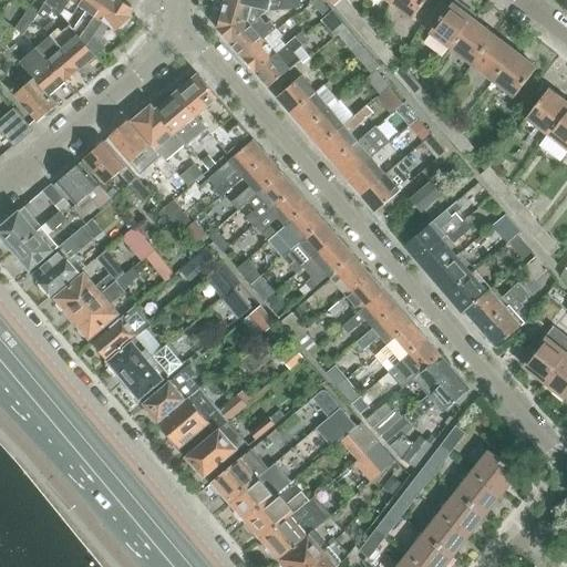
[(47,0),(38,13),(45,20),(53,9),(59,0),(47,0)]
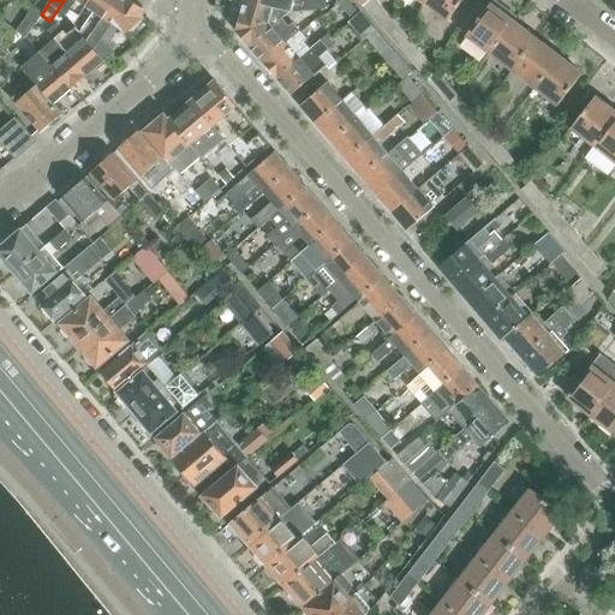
[(76,0),(85,6),(89,0),(64,0),(58,10),(66,16),(76,0)]
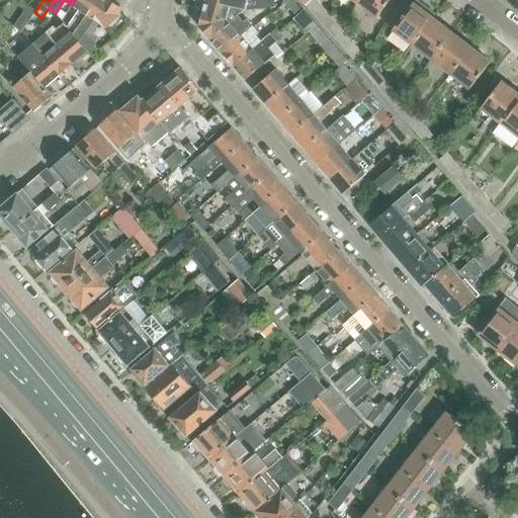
[(71,31),(74,34),(97,0),(75,0),(72,5),(79,10),(68,27),(71,31)]
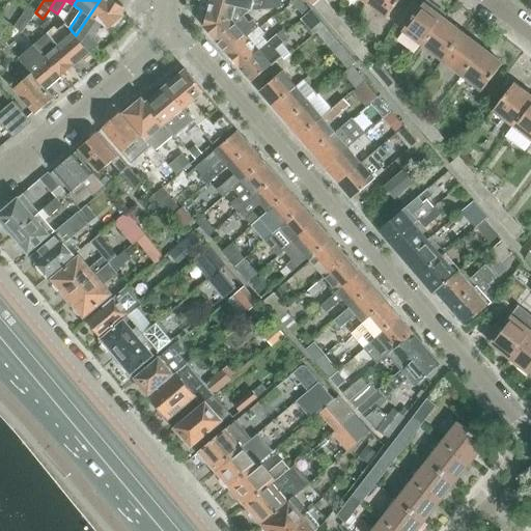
[(112,0),(100,0),(76,35),(82,43),(95,20),(109,29),(124,17),(123,8),(112,0)]
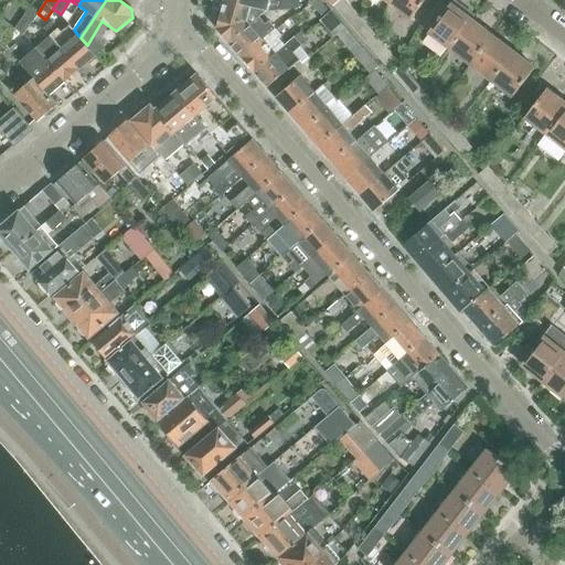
[(247,21),(249,24),(265,12),(263,10),(251,7),(224,0),(216,28),(216,29),(226,40),(247,21)]
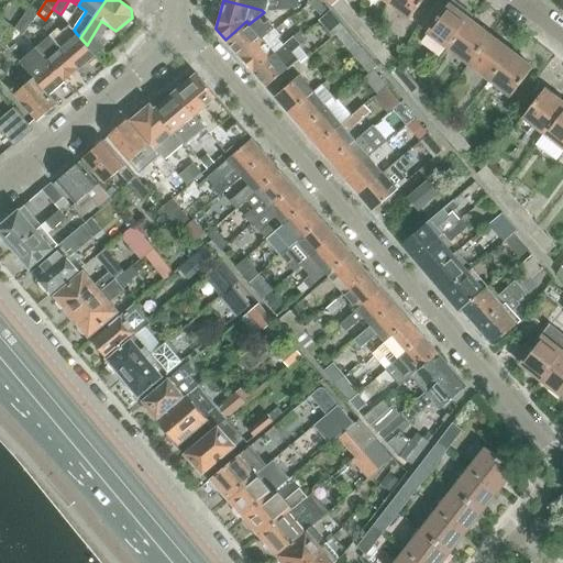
[(360,18),(343,0),(339,0),(332,6),(350,25),(360,18)]
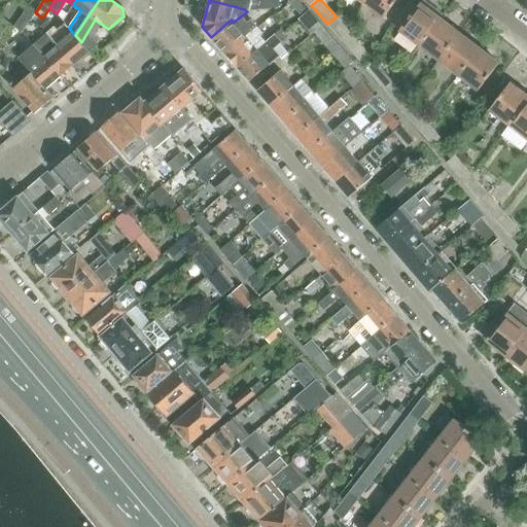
[(365,0),(363,3),(384,18),(396,0),(365,0)]
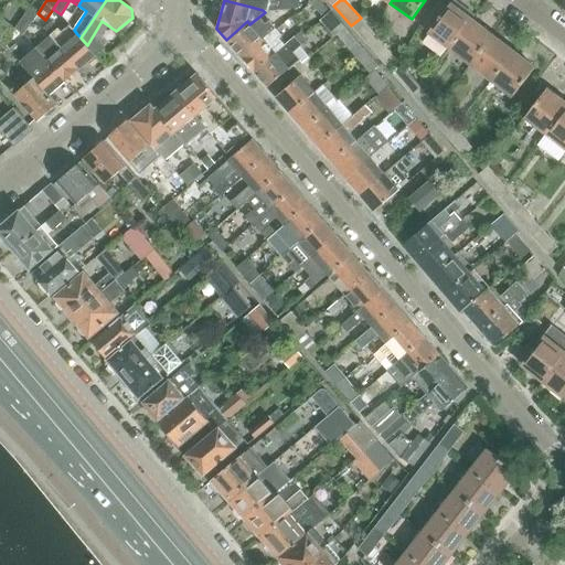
[(428,33),(450,49),(472,20),(464,14),(467,10),(456,1),(452,4),(450,4),(428,33)]
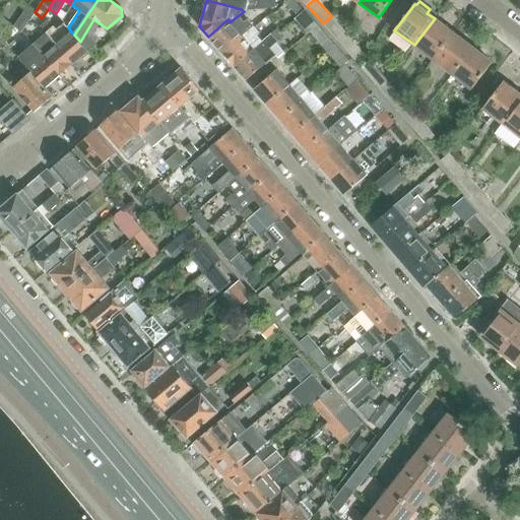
[(42,18),(35,13),(24,21),(40,39),(31,45),(43,57),(44,56),(60,75),(73,64),(46,34),(41,26),(41,25),(38,22),(42,18)]
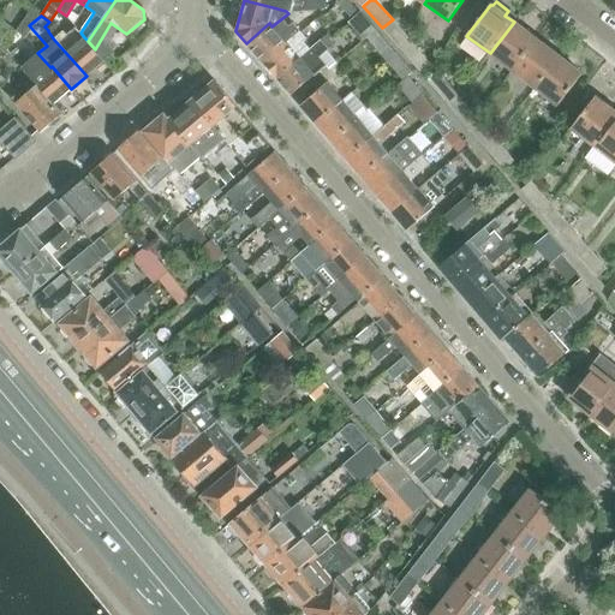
[(411,41),(393,19),(382,28),(401,49),(411,41)]
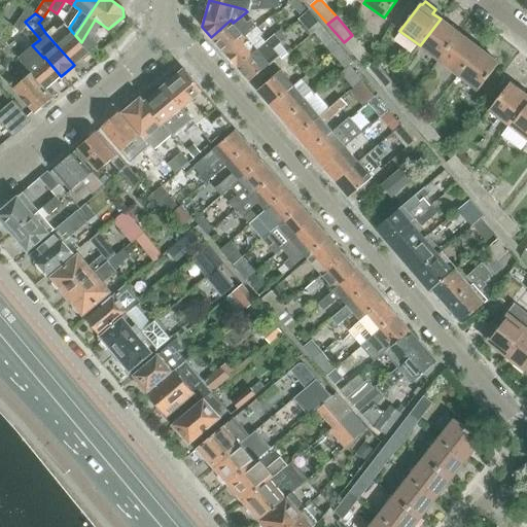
[(420,45),(438,61),(460,34),(441,19),(420,45)]
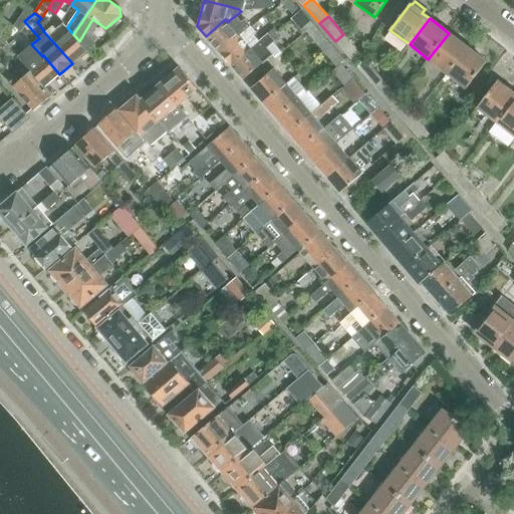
[(227,22),(208,38),(220,52),(250,25),(244,19),(233,29),(227,22)]
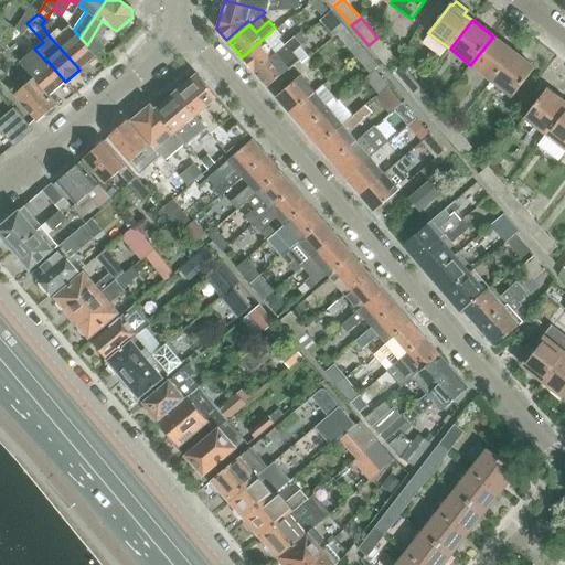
[(44,29),(50,36),(80,70),(96,56),(87,45),(81,38),(77,34),(68,42),(59,30),(51,22),(44,28),(44,29)]
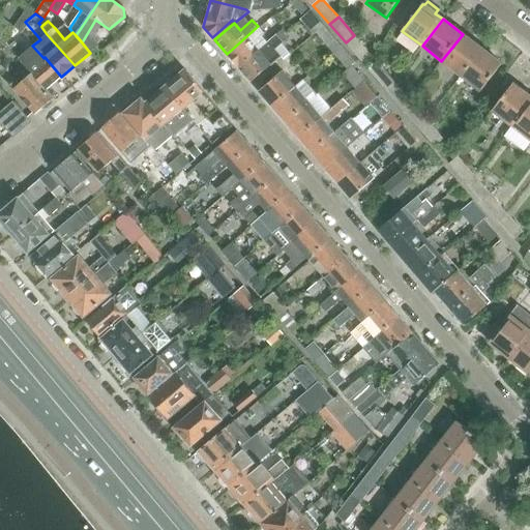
[(227,54),(238,67),(267,42),(262,35),(264,33),(258,26),(227,54)]
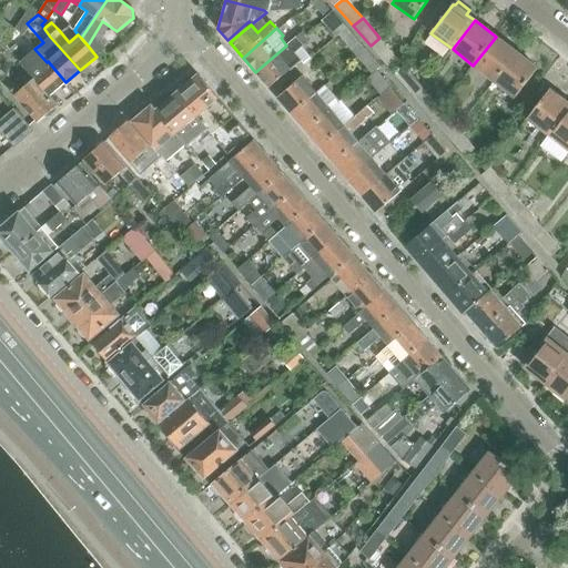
[(286,46),(255,72),(269,88),(301,60),(294,52),(303,44),(296,37),(286,46)]
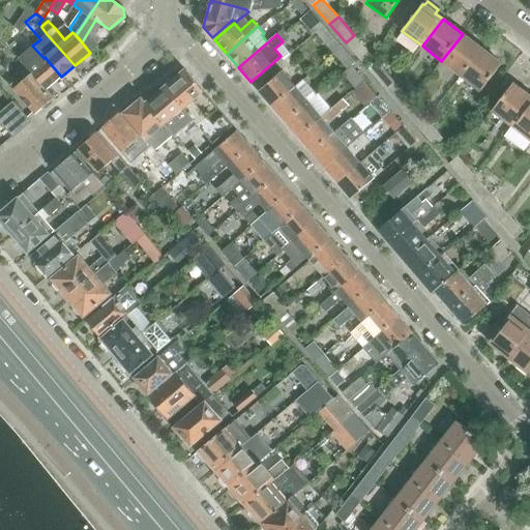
[(441,61),(461,76),(481,49),(463,34),(441,61)]
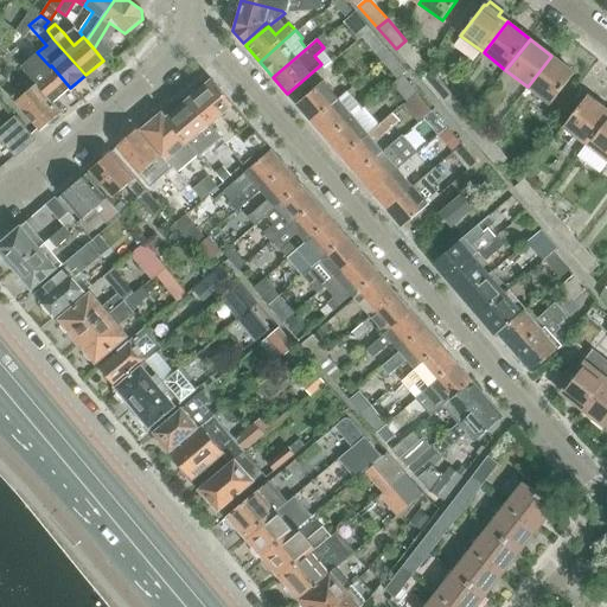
[(406,40),(396,49),(414,71),(425,62),(406,40)]
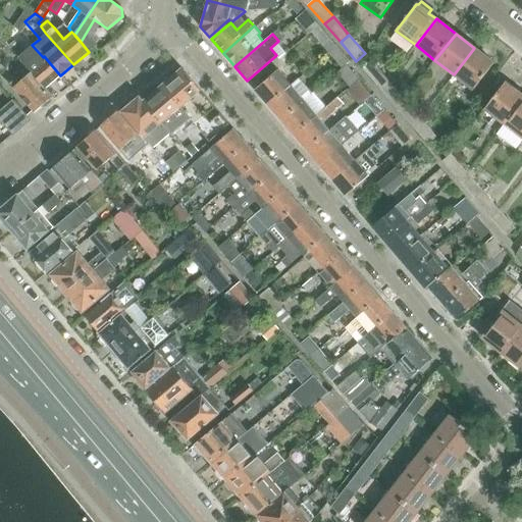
[(18,57),(32,72),(45,88),(60,75),(44,56),(43,57),(32,45),(18,57)]
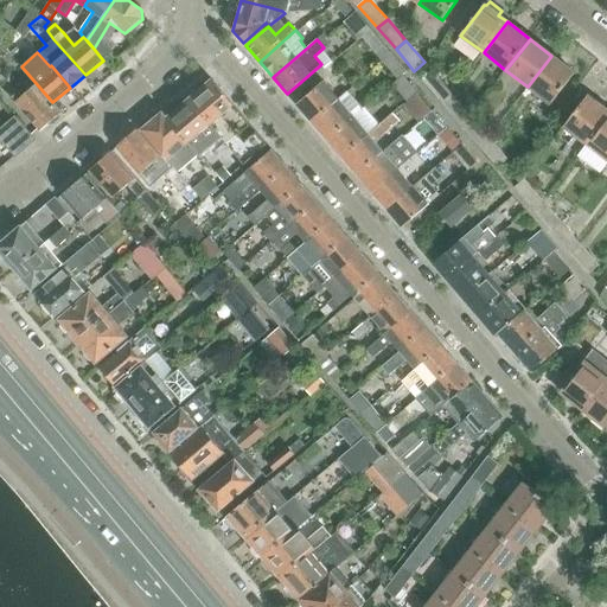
[(551,56),(528,87),(551,104),(575,74),(551,56)]
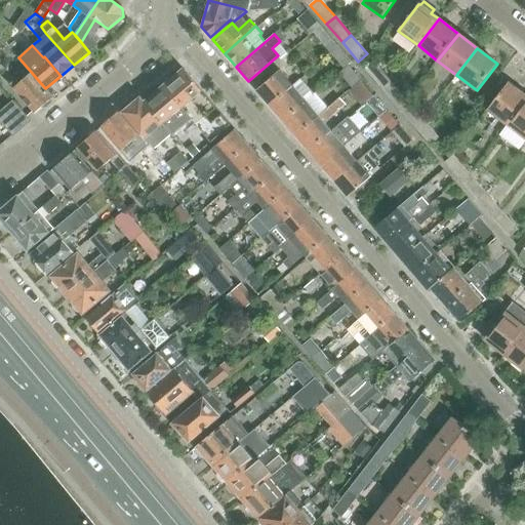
[(366,70),(382,89),(391,81),(374,63),(366,70)]
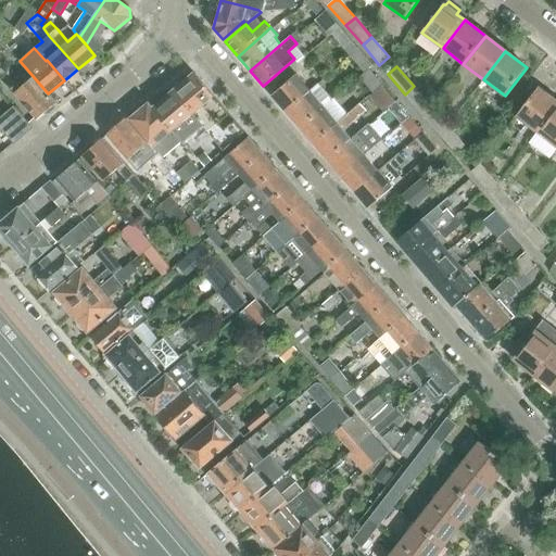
[(182,83),(173,91),(192,114),(213,138),(220,133),(200,109),(214,97),(194,73),(191,76),(188,76),(182,80),(182,83)]
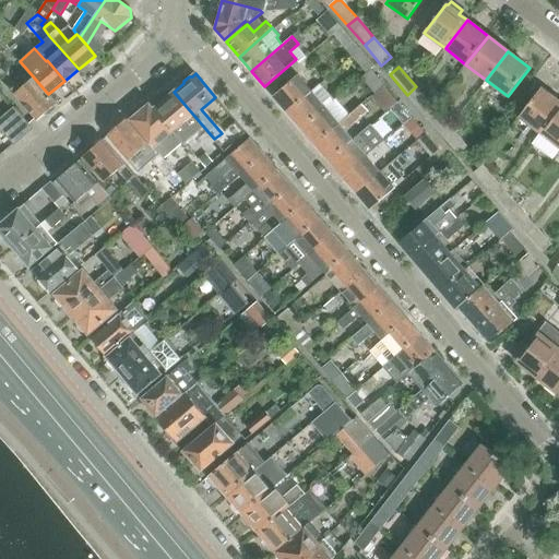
[(273,96),(287,113),(312,92),(298,75),(273,96)]
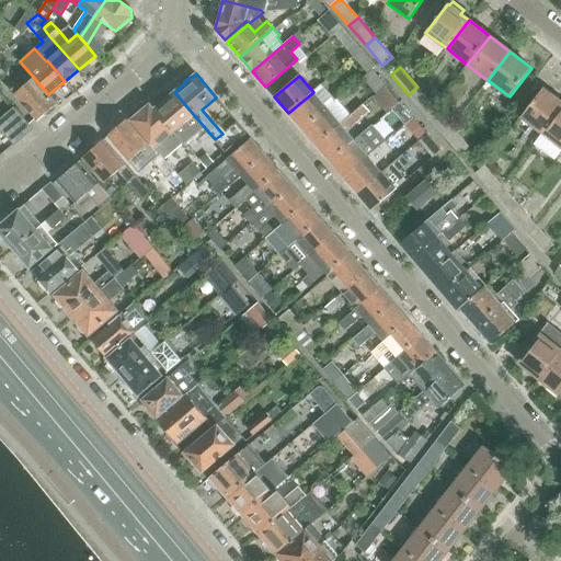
[(48,94),(34,78),(14,94),(37,122),(45,114),(49,114),(55,110),(55,105),(57,104),(48,94)]
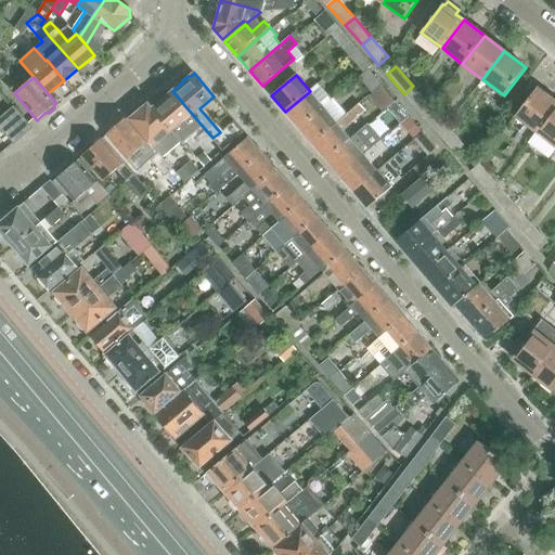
[(299,128),(323,106),(332,100),(318,84),(310,91),(285,112),(299,128)]
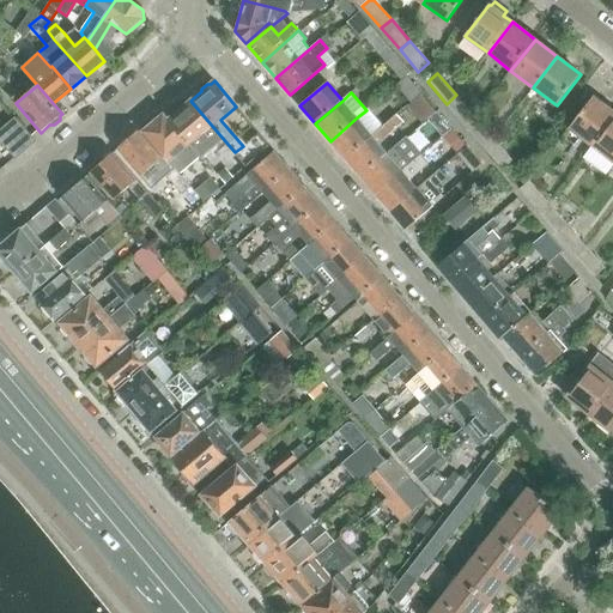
[(475,116),(456,95),(447,104),(465,126),(475,116)]
